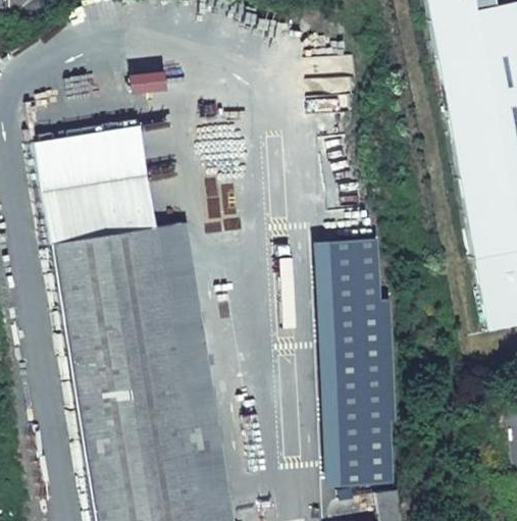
[(516,0),(476,8),(474,0),(428,0),(492,328),(516,323),(516,0)]
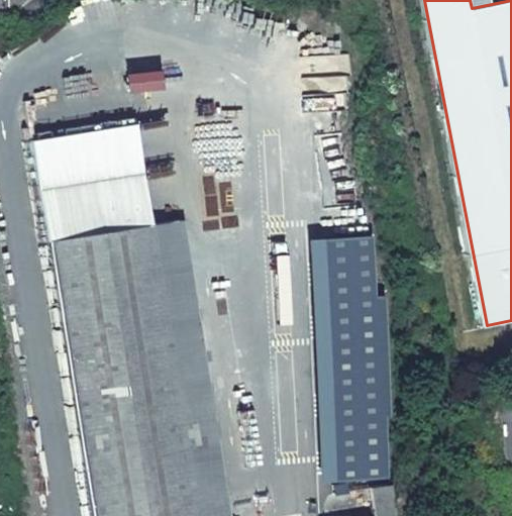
[(50,240),(155,225),(139,125),(35,140),(50,240)]
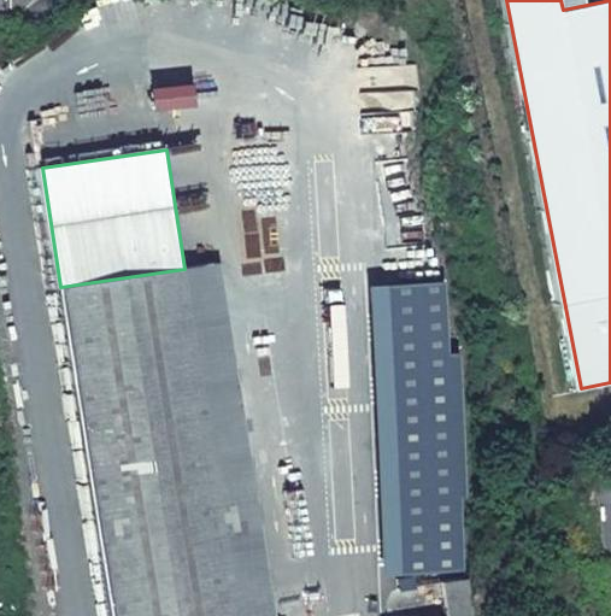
[(274,615),(218,263),(184,269),(238,615),(274,615)]
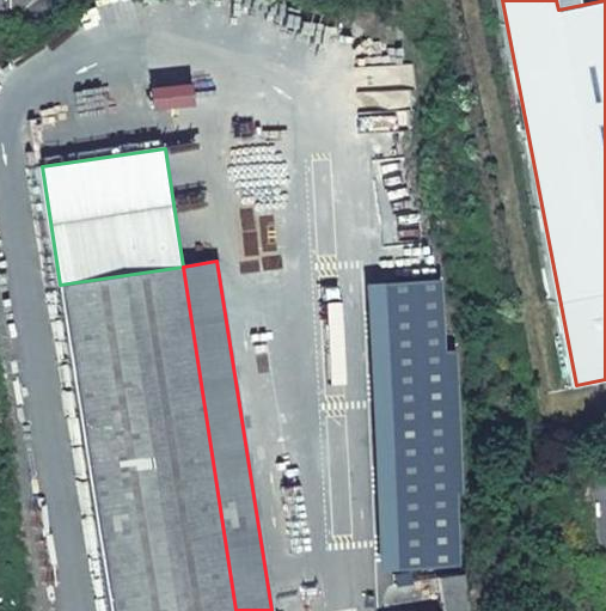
[(236,610),(183,267),(60,285),(109,610),(236,610)]
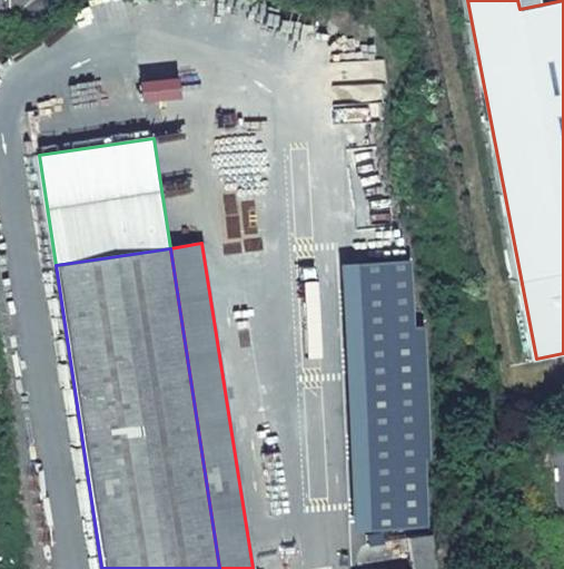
[(413,262),(338,263),(346,532),(435,530),(429,327),(415,329),(413,262)]
